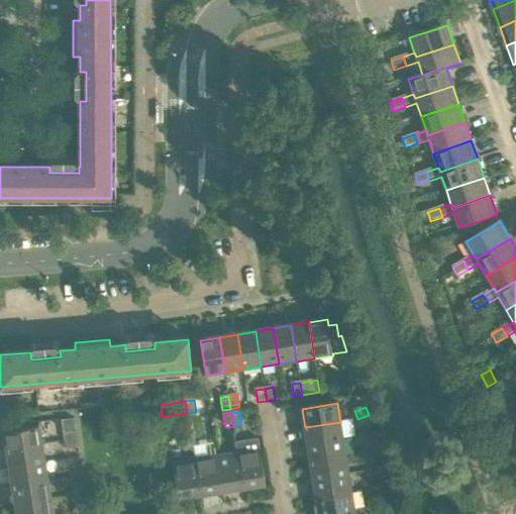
[(369,415),(357,419),(359,427),(372,423),(369,415)]
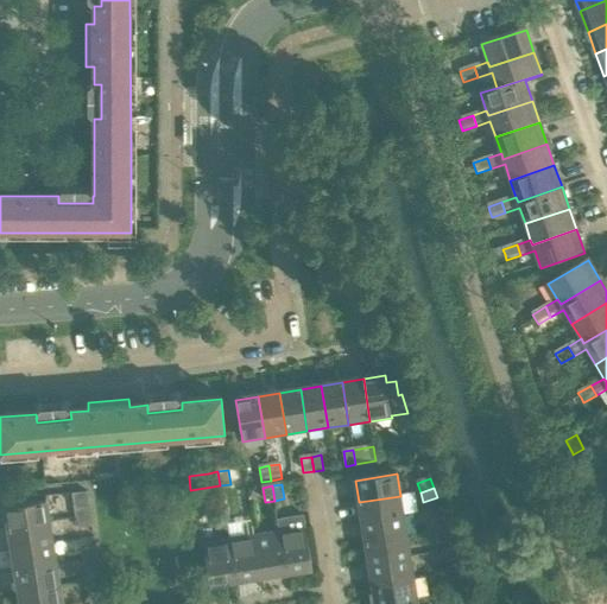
[(73,496),(77,520),(92,517),(88,494),(73,496)]
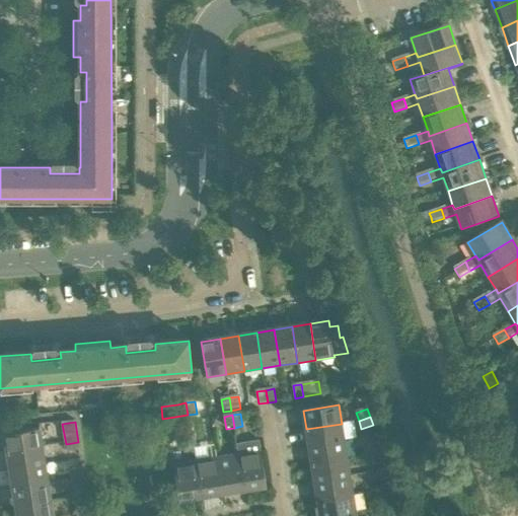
[(306,429),(309,447),(345,442),(342,424),(306,429)]
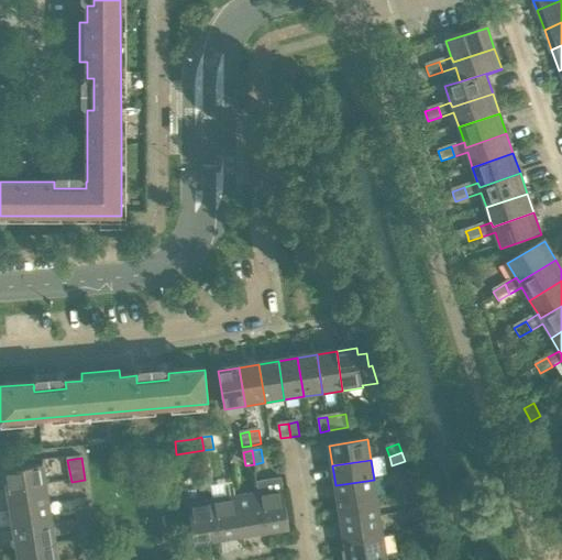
[(4,472),(8,492),(46,485),(43,465),(4,472)]
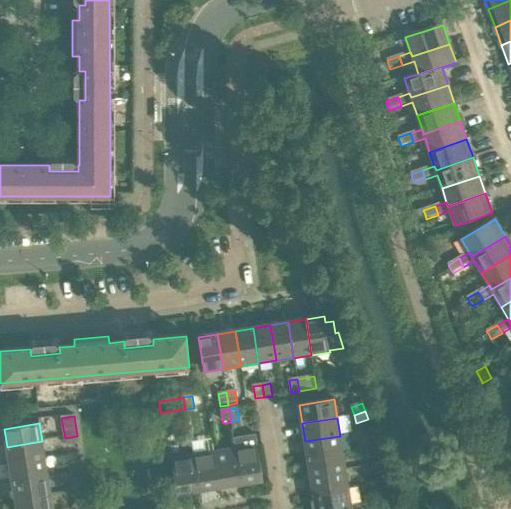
[(77,436),(65,438),(66,447),(78,445),(77,436)]
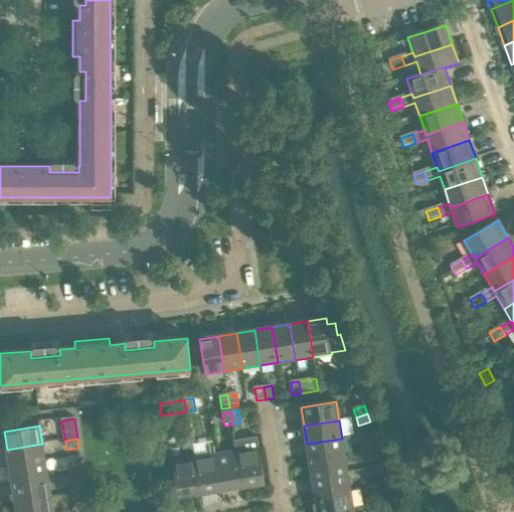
[(307,444),(310,462),(345,457),(342,439),(307,444)]
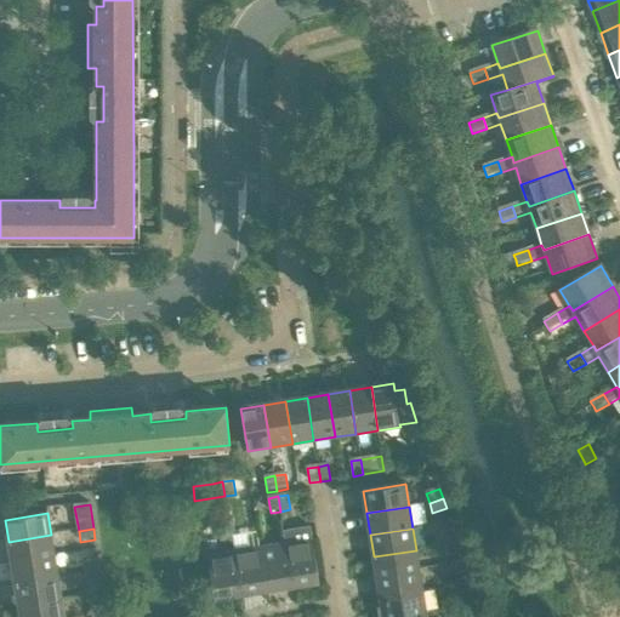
[(441,536),(444,546),(458,541),(455,531),(441,536)]
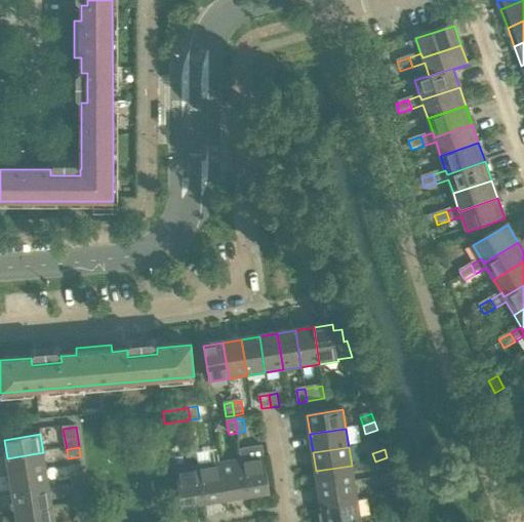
[(7,458),(10,477),(46,471),(43,452),(7,458)]
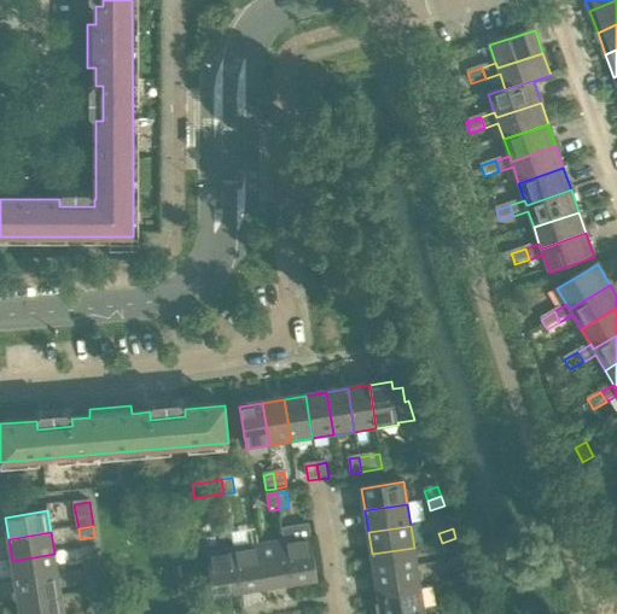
[(312,538),(285,543),(292,585),(318,582),(312,538)]
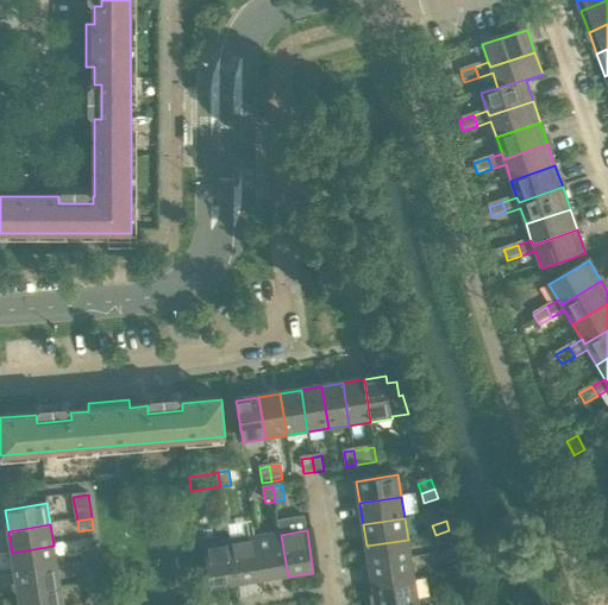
[(449,530),(436,535),(439,544),(452,540),(449,530)]
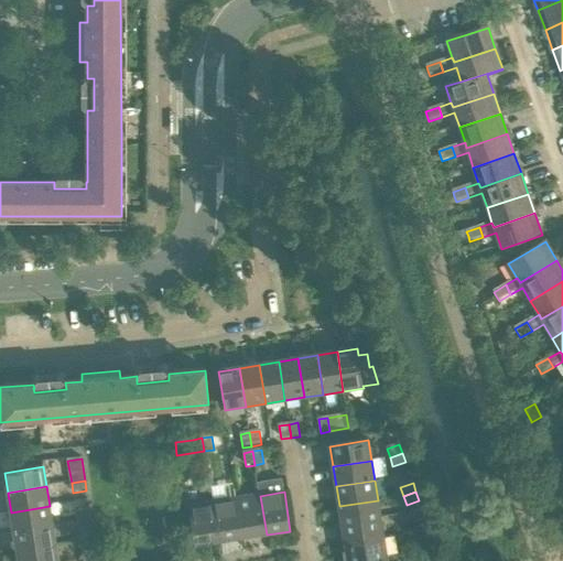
[(260,496),(237,499),(242,539),(267,535),(260,496)]
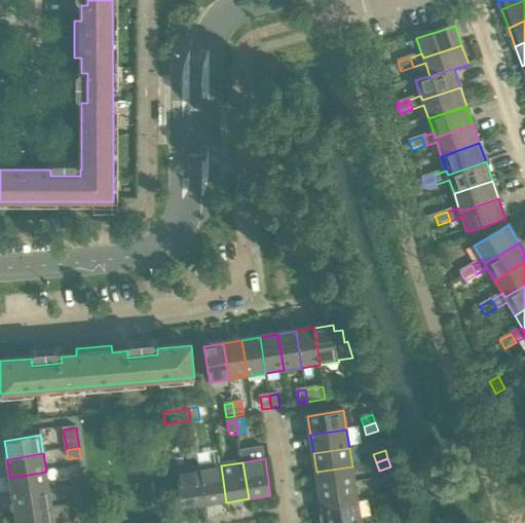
[(221,465),(198,470),(204,506),(226,502),(221,465)]
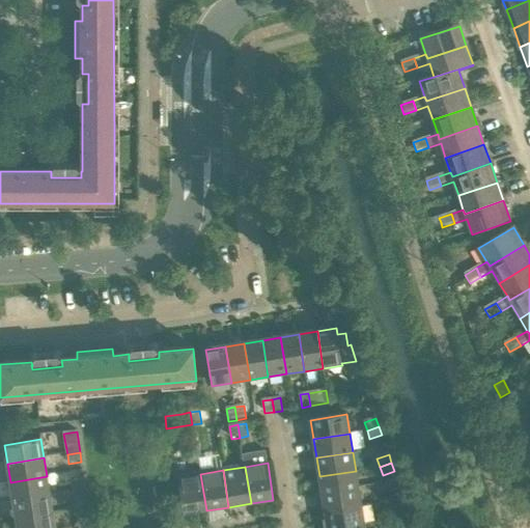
[(319,476),(322,495),(359,489),(356,471),(319,476)]
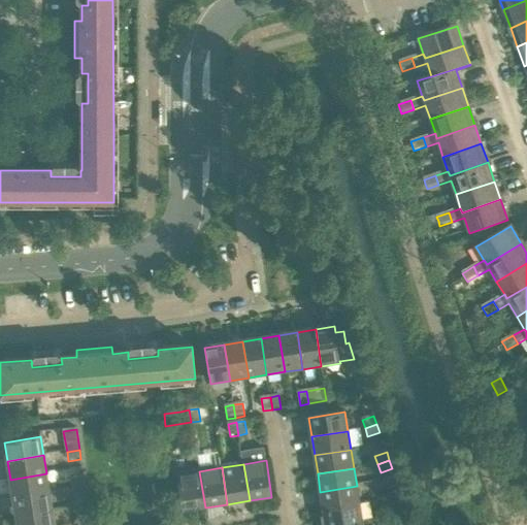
[(205,507),(199,471),(176,474),(183,512),(205,507)]
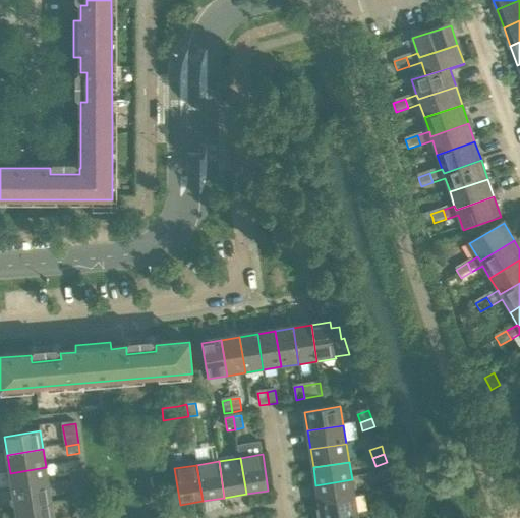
[(10,473),(13,492),(49,485),(46,467),(10,473)]
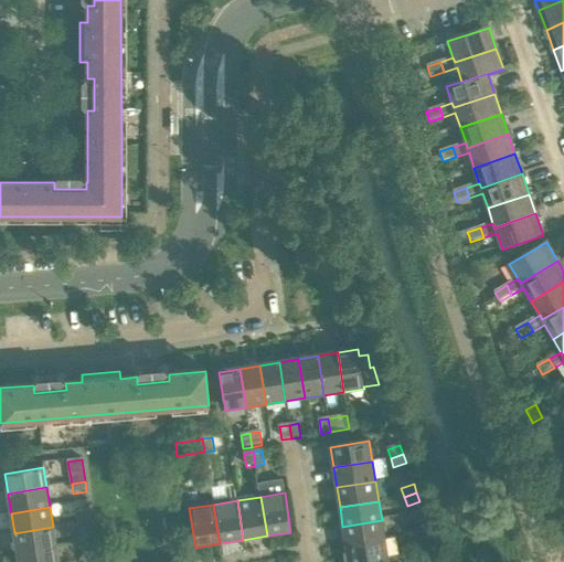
[(76,513),(77,523),(91,521),(89,511),(76,513)]
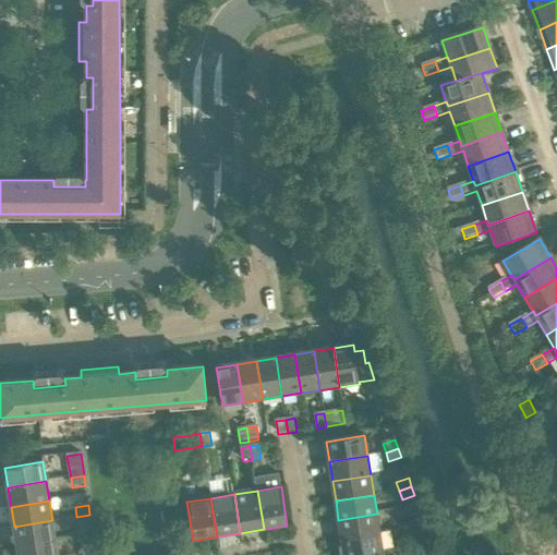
[(338,520),(341,540),(380,533),(377,514),(338,520)]
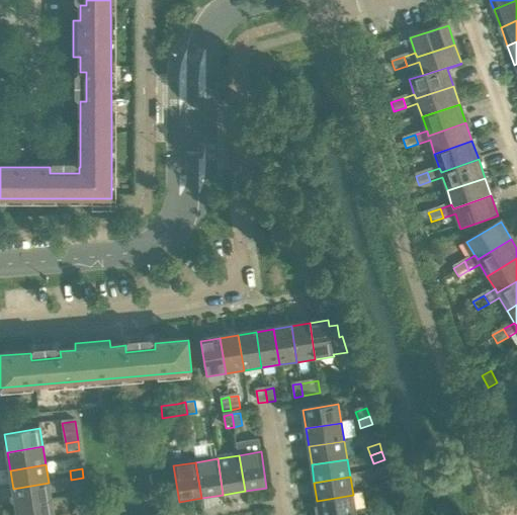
[(83,478),(71,480),(73,488),(85,486),(83,478)]
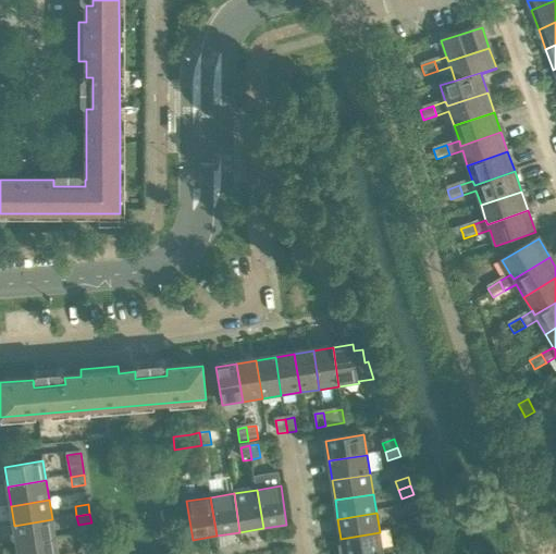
[(408,518),(411,527),(424,522),(421,514),(408,518)]
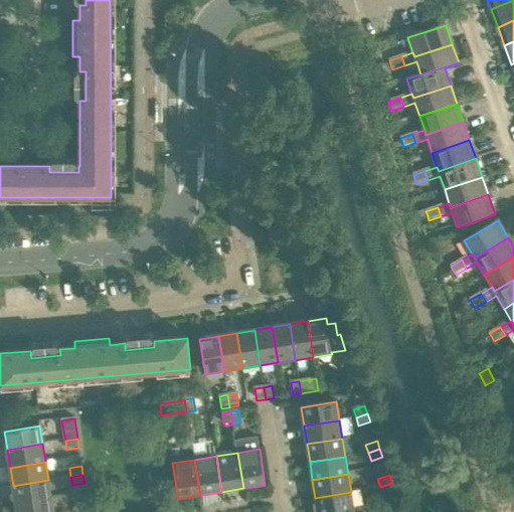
[(13,486),(16,504),(51,498),(48,480),(13,486)]
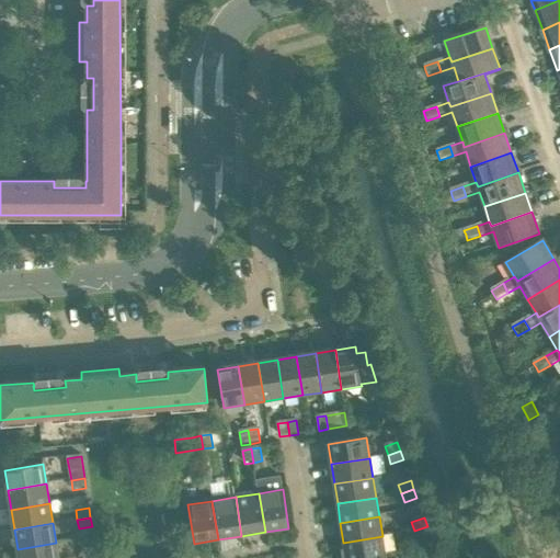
[(427,526),(414,531),(418,539),(430,535),(427,526)]
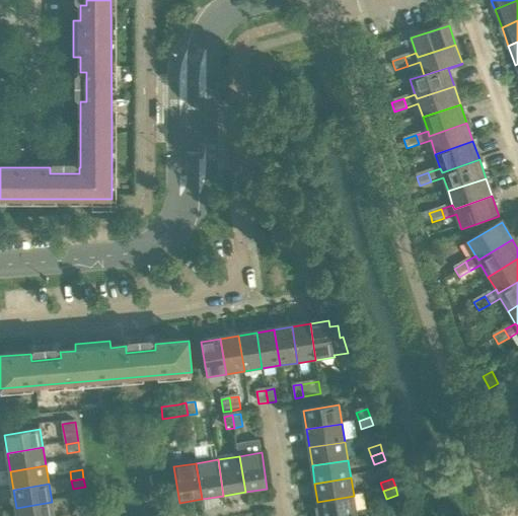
[(317,502),(319,515),(348,515),(356,514),(354,496),(317,502)]
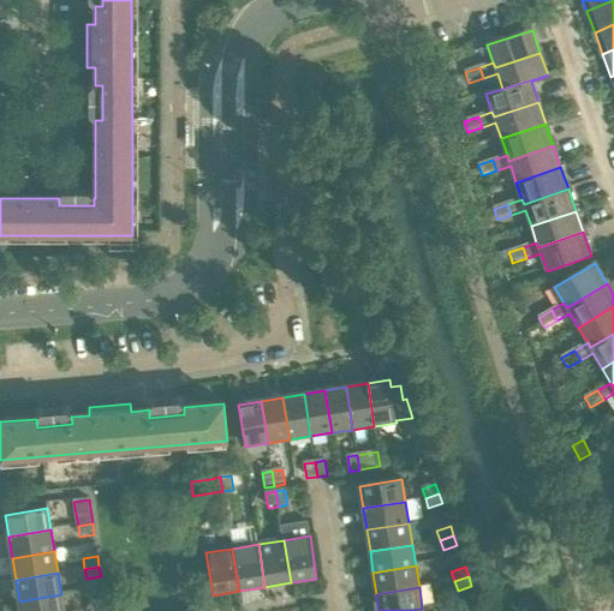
[(19,601),(21,610),(64,610),(61,594),(19,601)]
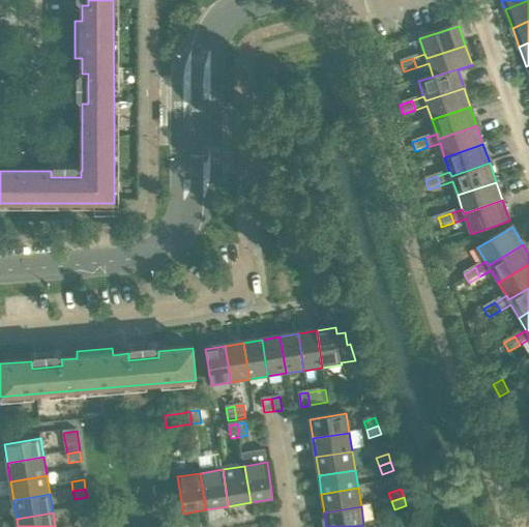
[(78,519),(79,526),(85,526),(91,525),(90,517),(78,519)]
